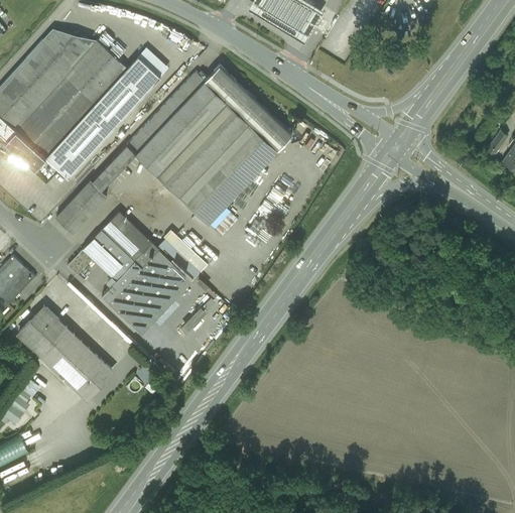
[(323,14),(298,0),(254,0),(246,14),(302,47),(323,14)]
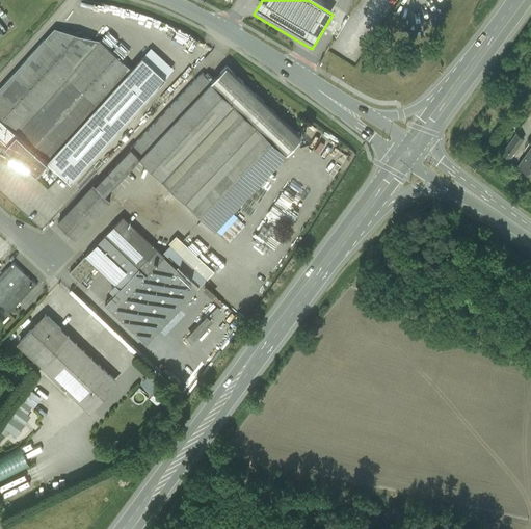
[(53,31),(43,43),(74,71),(99,43),(53,31)]
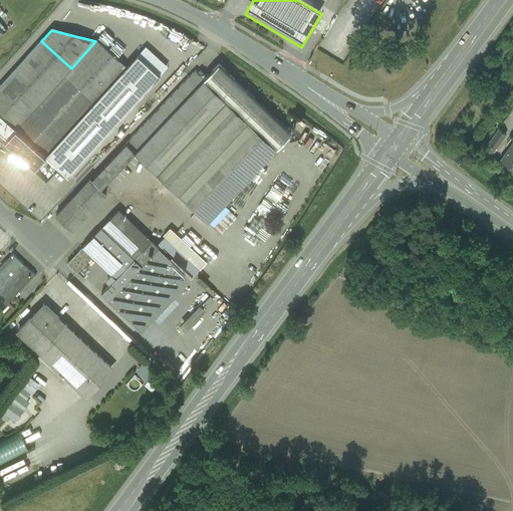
[(115,59),(124,49),(103,30),(95,40),(115,59)]
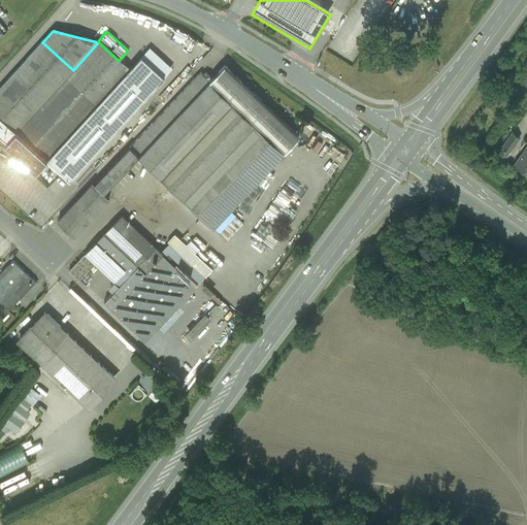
[(42,42),(0,88),(0,120),(15,134),(66,79),(74,70),(73,70),(42,42)]
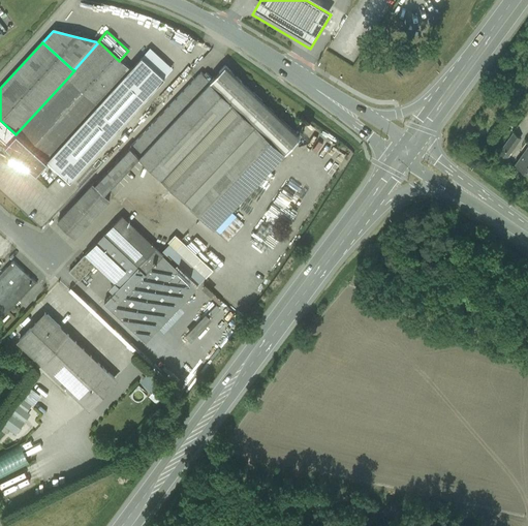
[(129,71),(98,42),(73,70),(74,70),(66,80),(96,107),(129,71)]
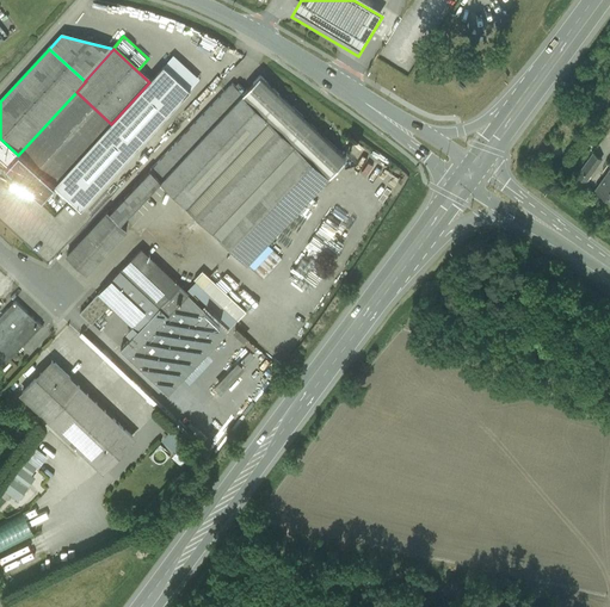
[(172,57),(162,68),(189,92),(198,81),(172,57)]
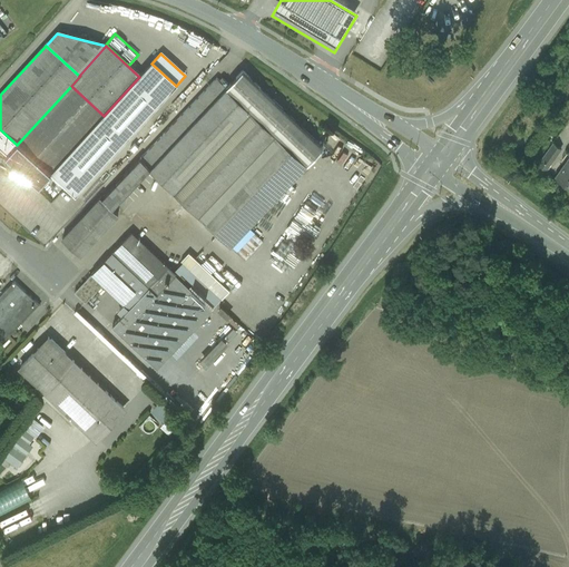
[(104,116),(49,175),(50,176),(74,197),(176,86),(151,64),(139,77),(104,116)]
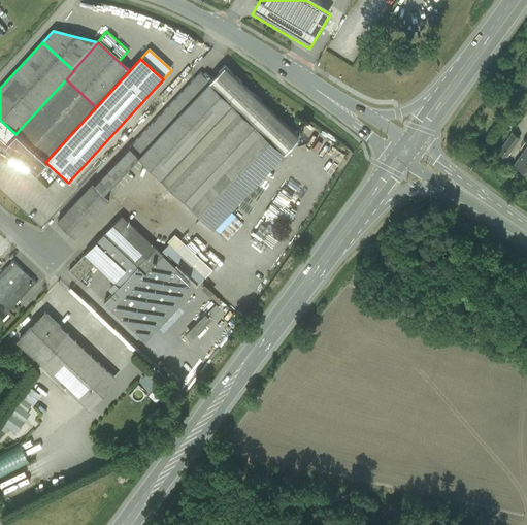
[(224,68),(208,83),(200,74),(129,150),(140,161),(183,201),(218,234),(234,218),(228,212),(298,139),(224,68)]
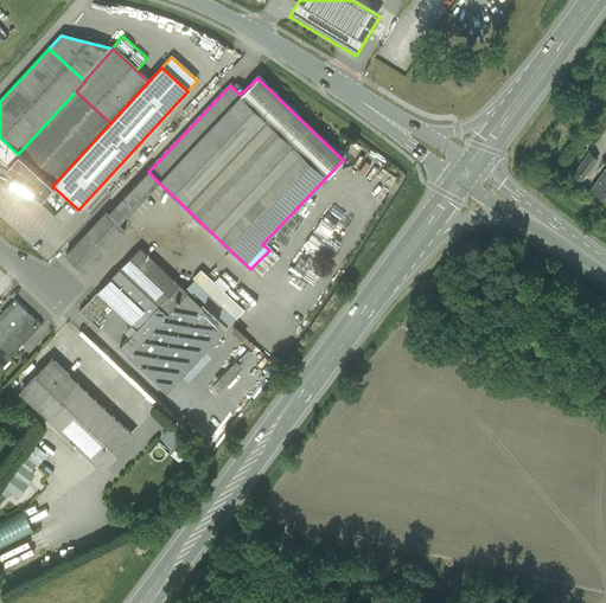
[(76,91),(18,154),(52,186),(110,123),(76,91)]
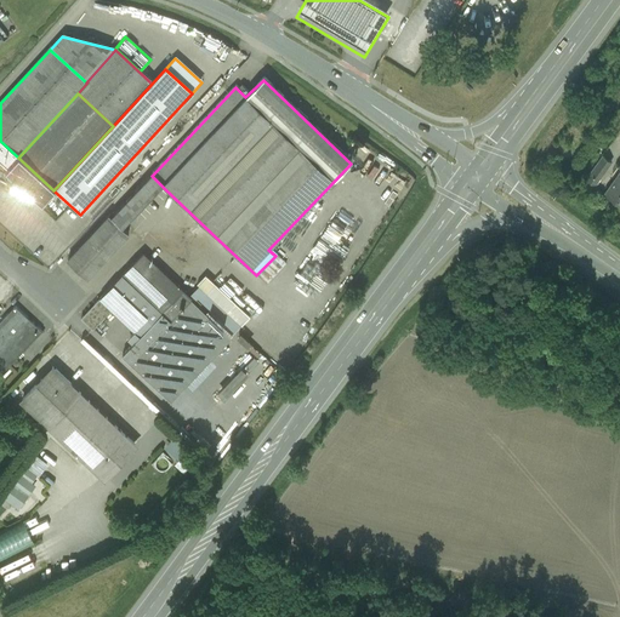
[(18,158),(0,141),(0,163),(7,170),(18,158)]
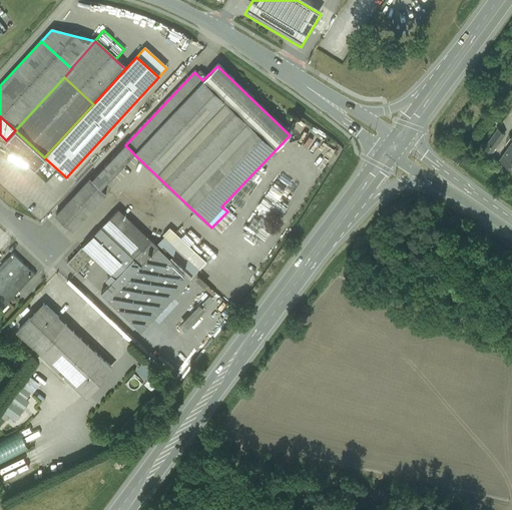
[(44,157),(15,130),(6,140),(4,142),(10,147),(26,161),(34,169),(45,158),(44,157)]
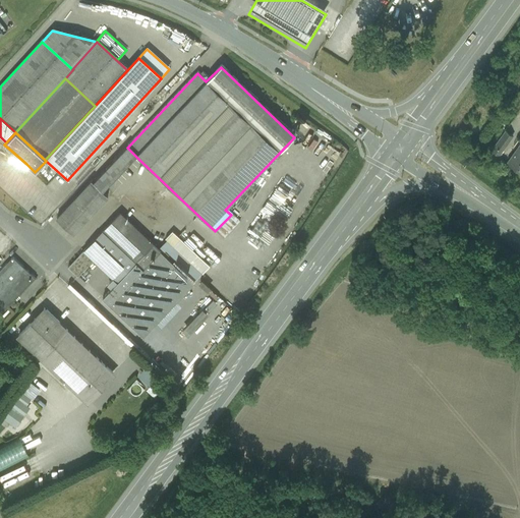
[(512,137),(506,133),(500,142),(506,147),(512,137)]
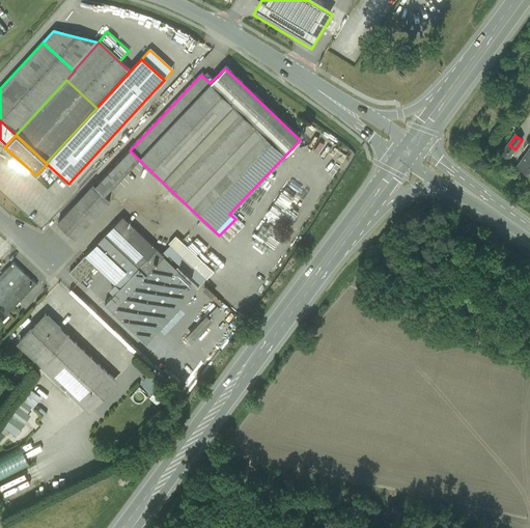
[(509,145),(501,157),(508,161),(515,149),(509,145)]
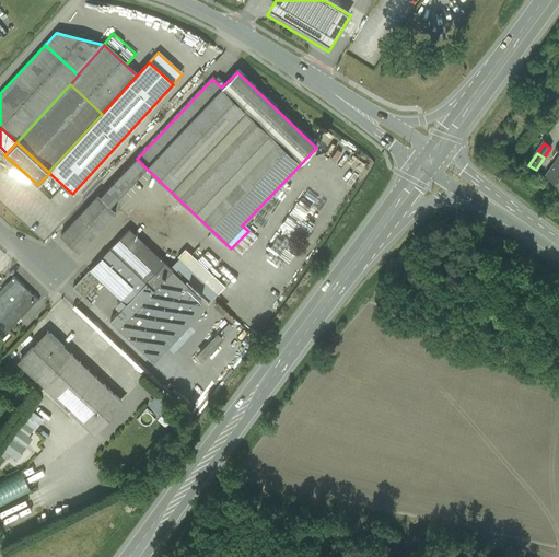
[(558,157),(545,176),(558,186),(558,157)]
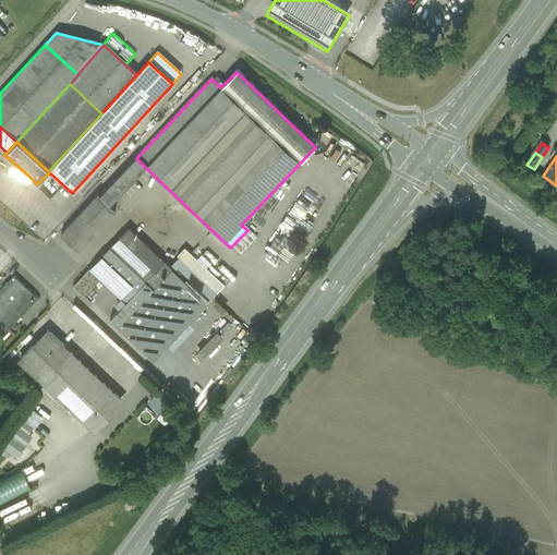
[(136,158),(99,196),(109,206),(143,170),(146,173),(148,170),(136,158)]
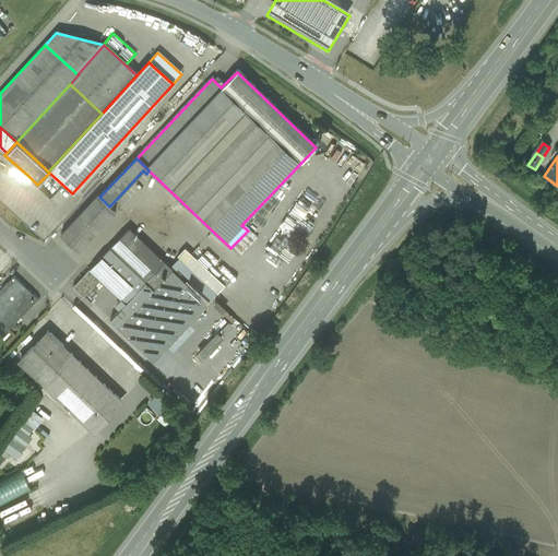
[(28,176),(11,161),(9,166),(8,168),(12,172),(26,179),(28,176)]
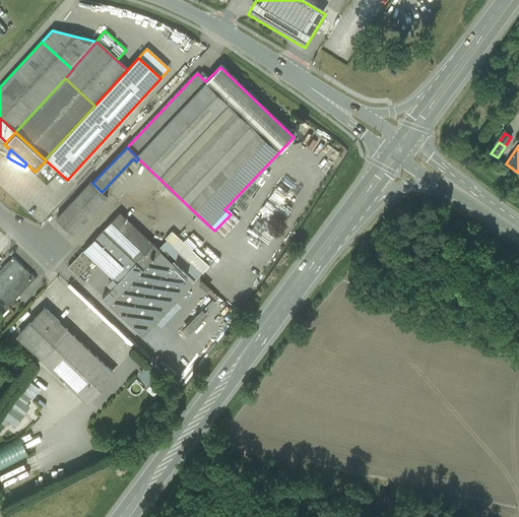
[(91,182),(56,220),(71,235),(107,197),(102,192),(92,183),(91,182)]
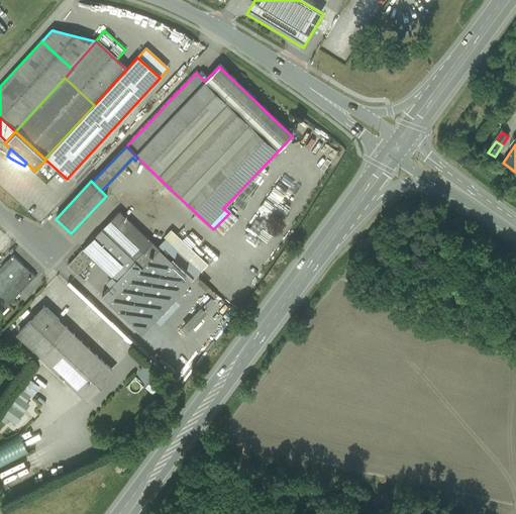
[(192,283),(118,213),(84,248),(117,280),(101,298),(134,329),(168,294),(175,301),(192,283)]
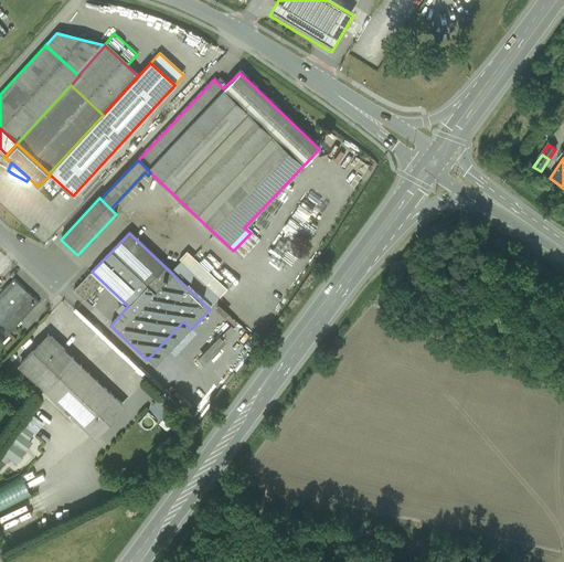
[(233,251),(232,252),(242,261),(259,242),(251,233),(233,251)]
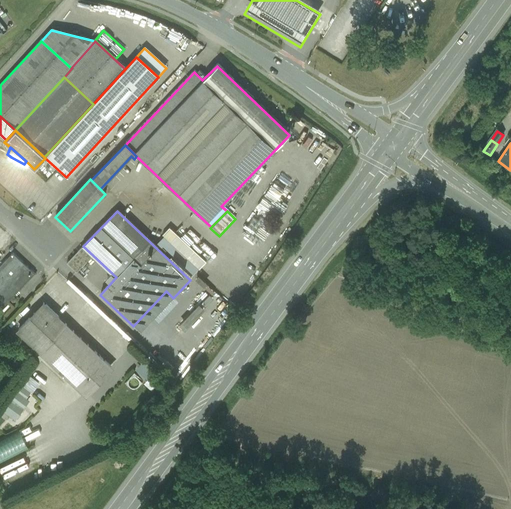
[(205,263),(169,229),(162,237),(198,271),(205,263)]
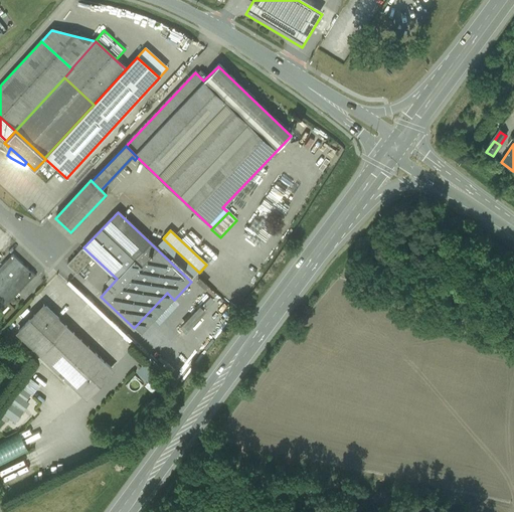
[(0,314),(34,277),(12,256),(0,268),(0,314)]
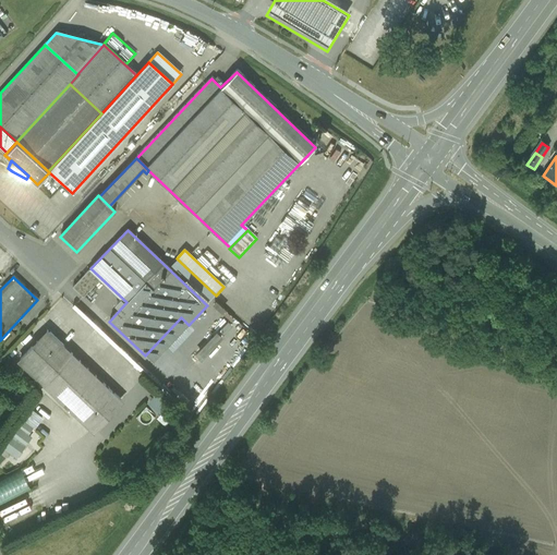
[(201,363),(237,326),(230,320),(216,334),(214,332),(192,354),(201,363)]
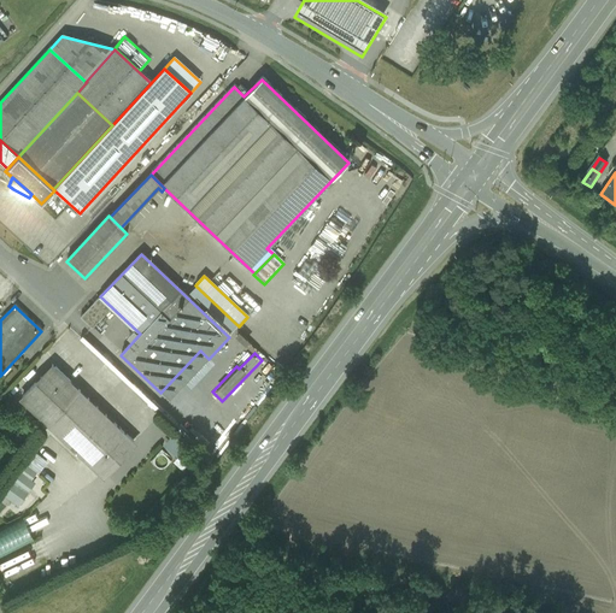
[(52,367),(21,400),(33,412),(64,379),(52,367)]
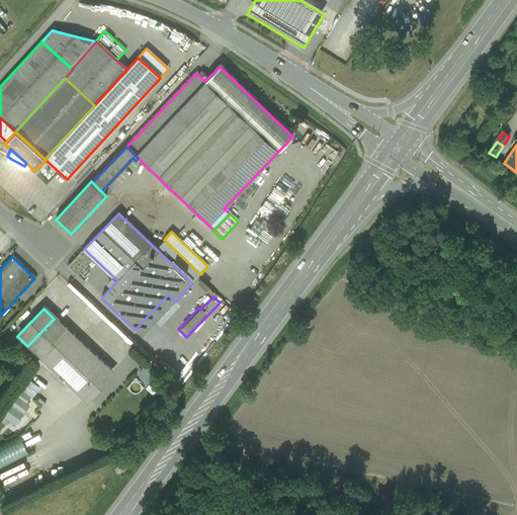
[(95,358),(54,319),(27,346),(70,385),(95,358)]
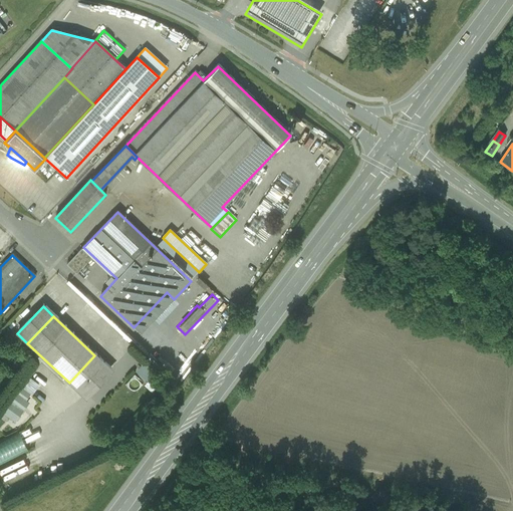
[(210,340),(214,331),(204,326),(200,335),(210,340)]
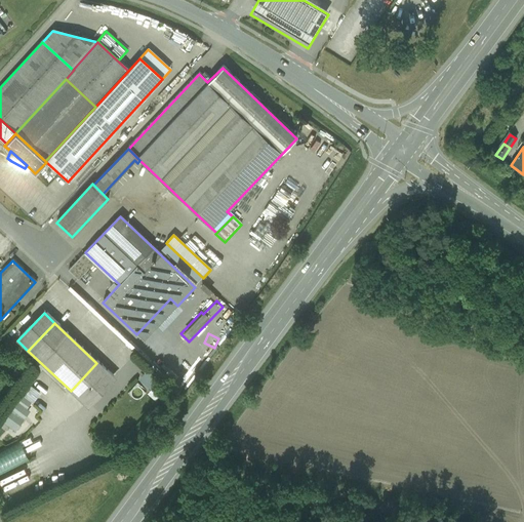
[(96,363),(71,391),(86,405),(112,377),(96,363)]
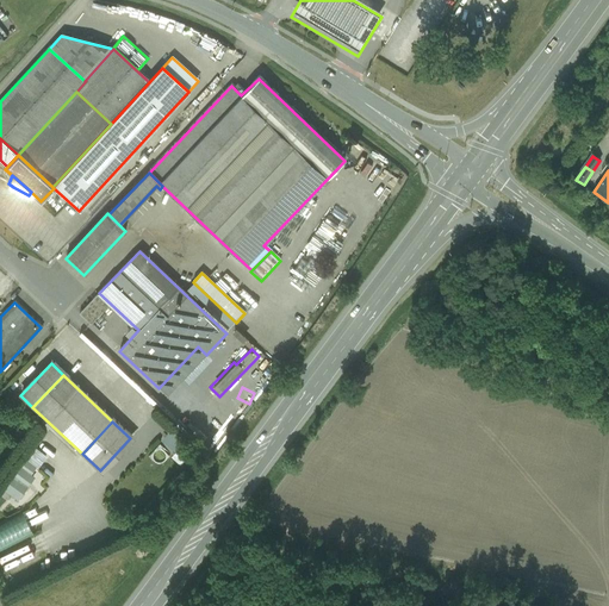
[(37,445),(32,441),(24,451),(29,456),(37,445)]
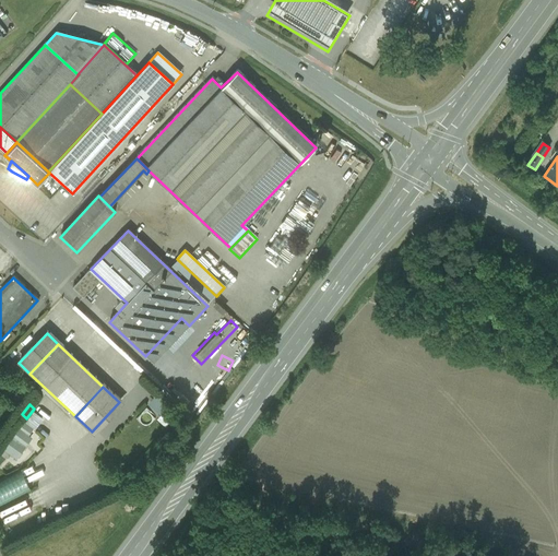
[(20,445),(7,435),(3,439),(7,441),(0,449),(11,457),(20,445)]
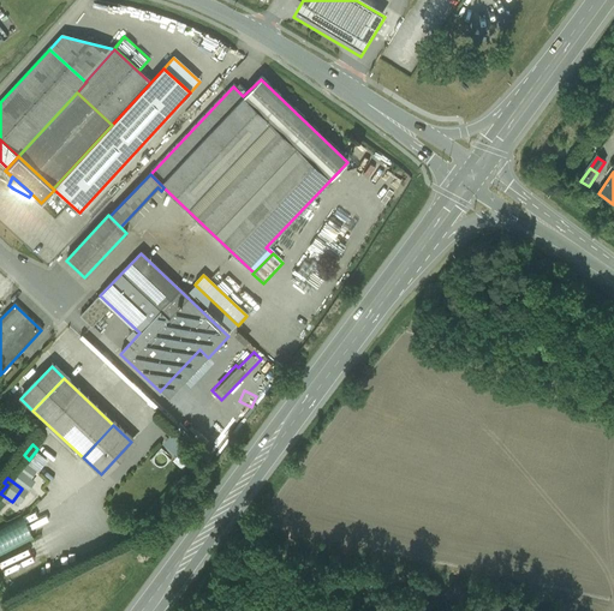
[(22,519),(0,529),(0,558),(34,541),(22,519)]
